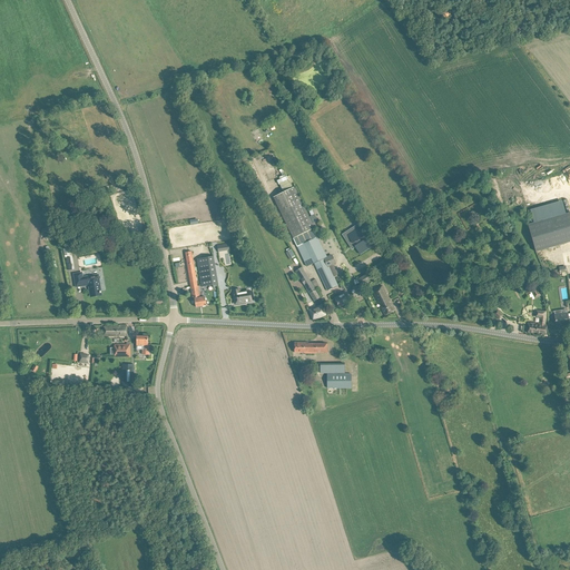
[(503,169),(508,177),(512,175),(509,167),(503,169)]
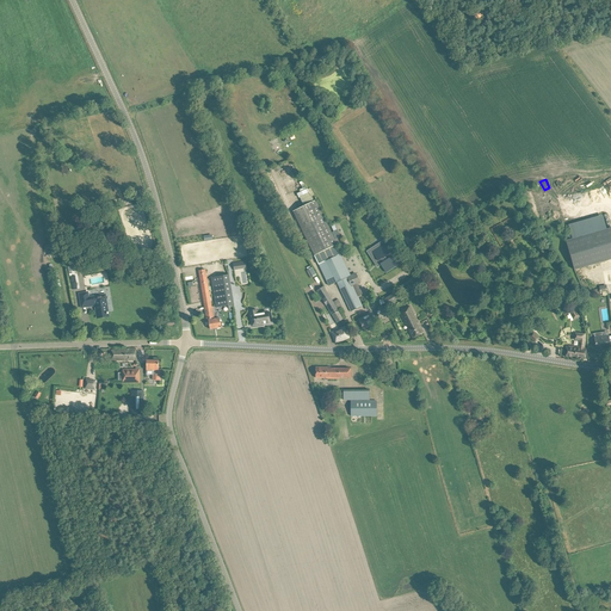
[(316,201),(294,211),(314,255),(338,245),(316,201)]
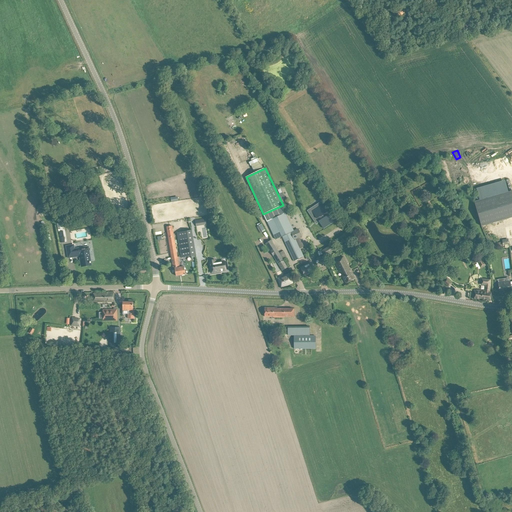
[(511,217),(511,190),(474,202),(481,226),(511,217)]
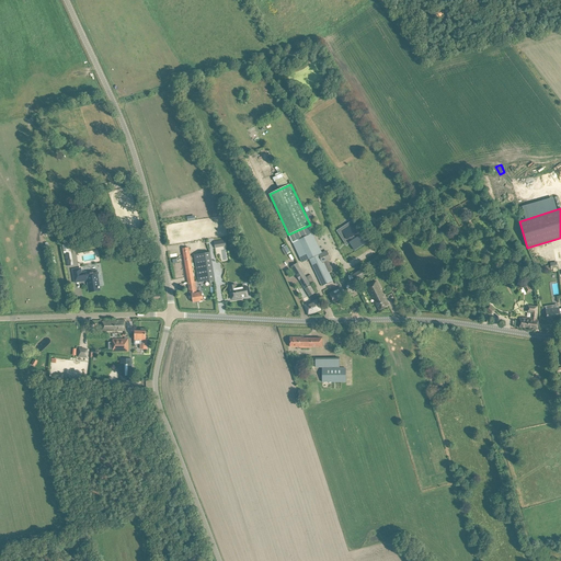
[(56,232),(54,224),(43,226),(45,235),(56,232)]
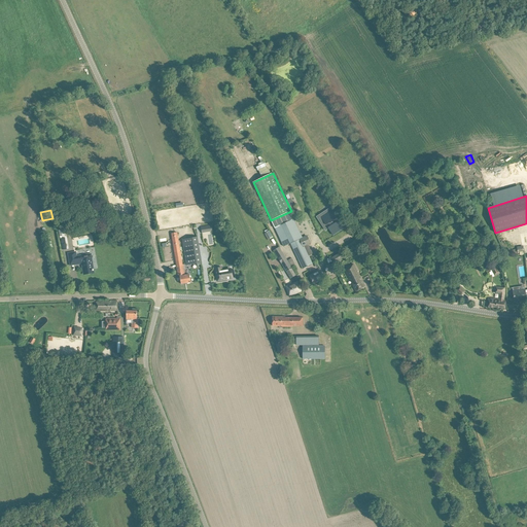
[(332,210),(321,217),(329,229),(334,235),(345,227),(332,210)]
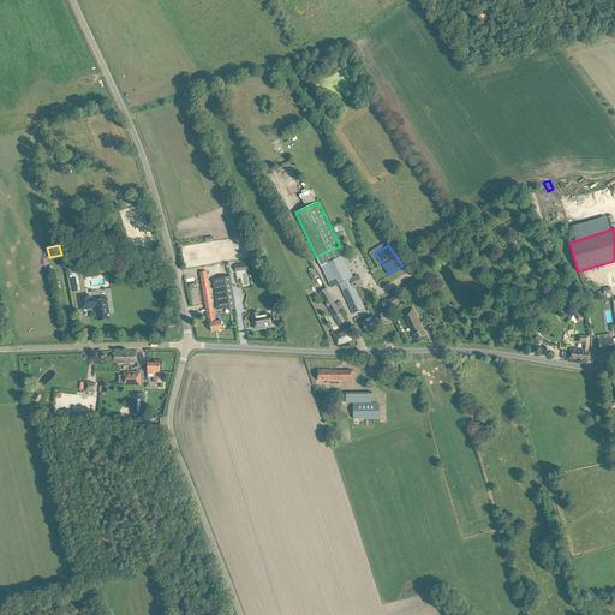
[(339,248),(316,257),(332,287),(339,284),(353,314),(365,308),(356,288),(363,284),(358,274),(353,278),(339,248)]
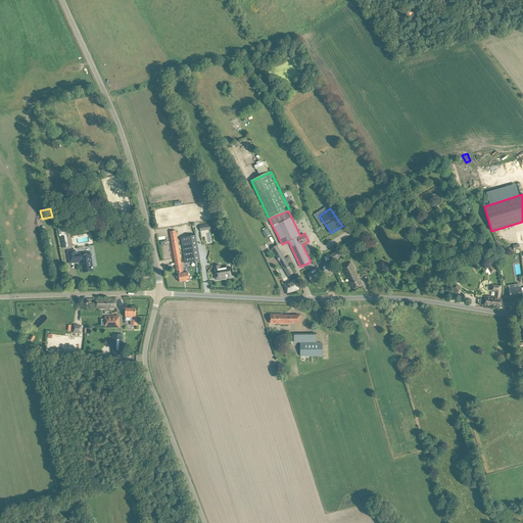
[(59,231),(61,247),(67,247),(66,230),(59,231)]
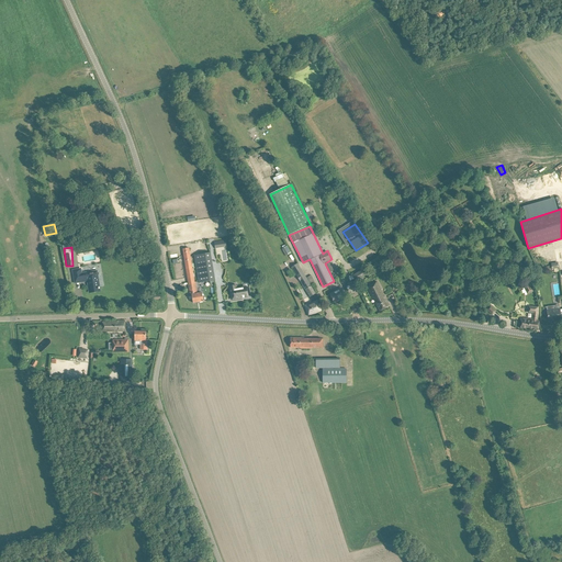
[(188,248),(182,249),(190,295),(192,294),(193,303),(198,302),(195,294),(193,294),(192,288),(193,288),(192,283),(195,283),(195,282),(193,273),(190,248),(188,248)]
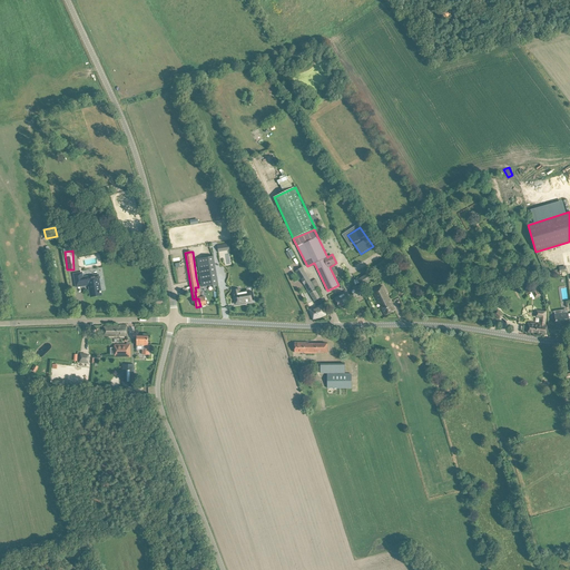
[(218,284),(214,256),(197,258),(202,287),(218,284)]
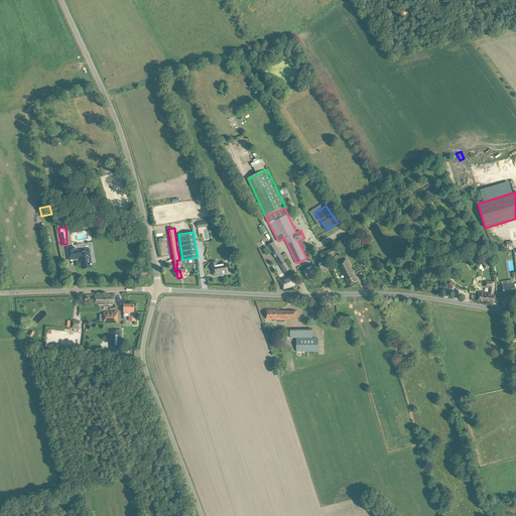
[(328,232),(310,243),(316,252),(333,242),(328,232)]
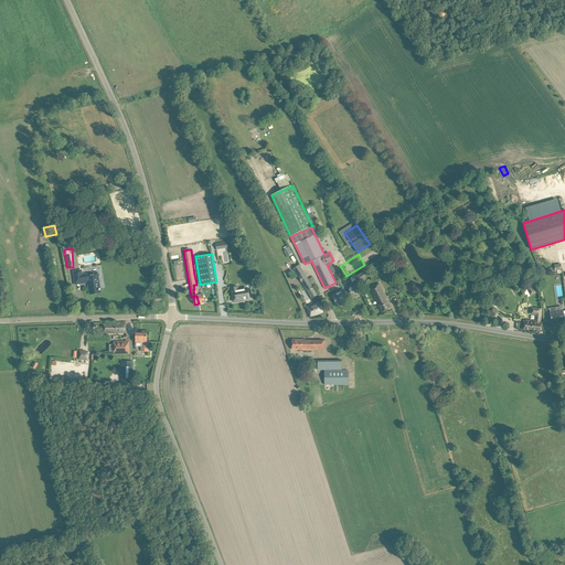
[(299,265),(294,268),(307,291),(309,294),(312,298),(318,295),(315,290),(312,287),(312,286),(316,284),(312,277),(308,279),(307,278),(299,265)]
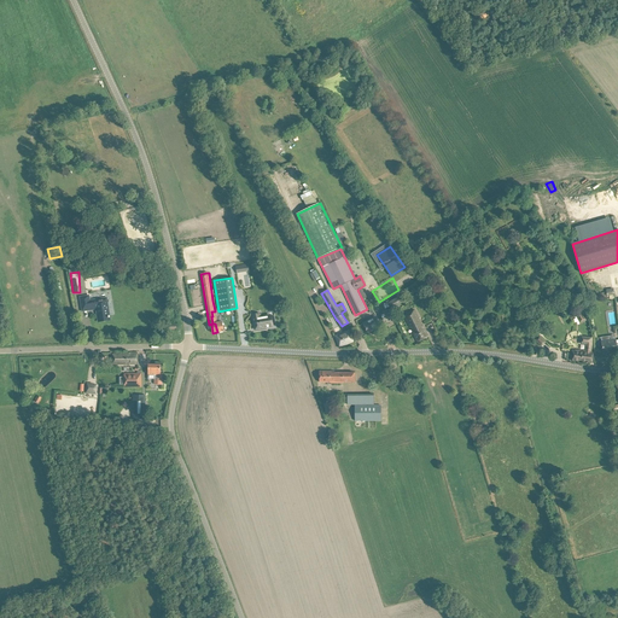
[(81,297),(82,304),(82,310),(97,308),(97,310),(98,310),(99,313),(98,313),(99,321),(110,320),(110,318),(110,315),(109,315),(106,298),(95,301),(95,299),(89,301),(89,296),(81,297)]
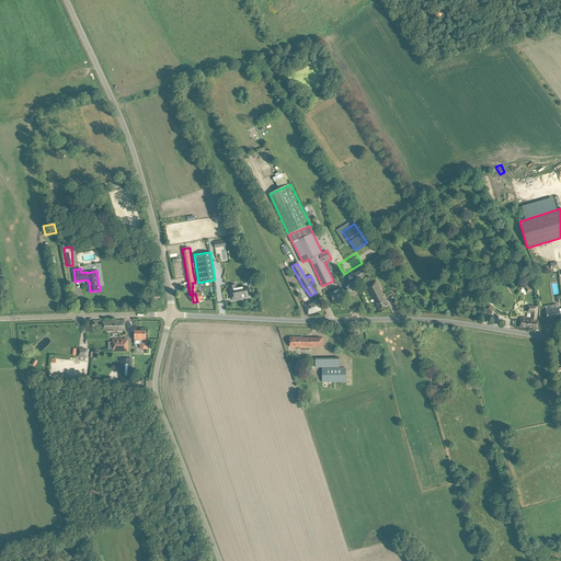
[(363,277),(367,274),(363,268),(352,275),(357,283),(363,279),(363,277)]
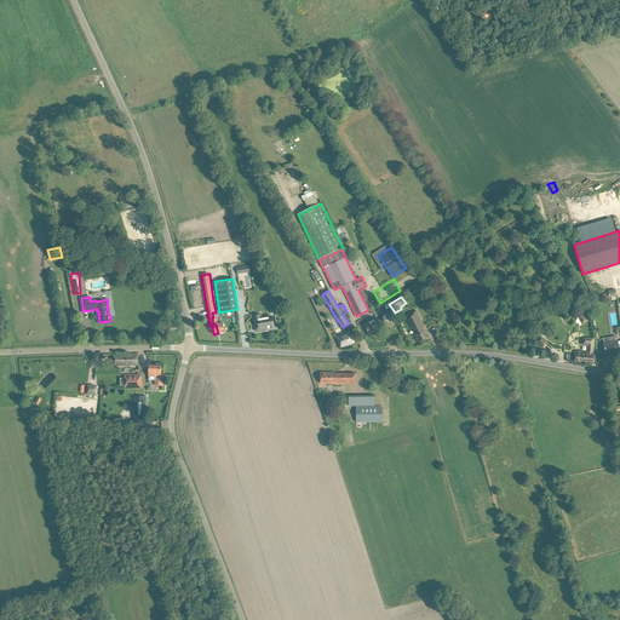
[(382,316),(383,319),(385,325),(396,319),(392,311),(382,316)]
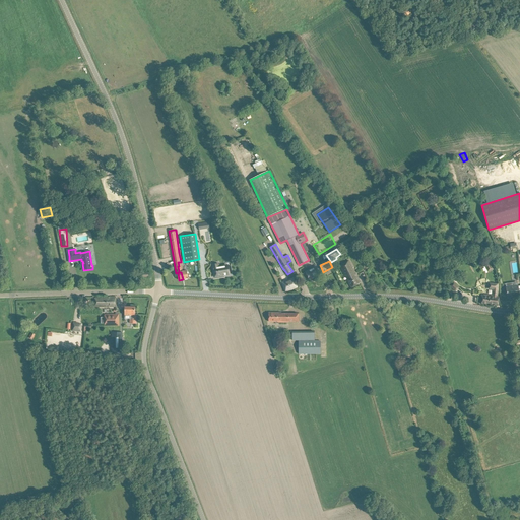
[(339,265),(348,283),(351,287),(361,283),(348,261),(339,265)]
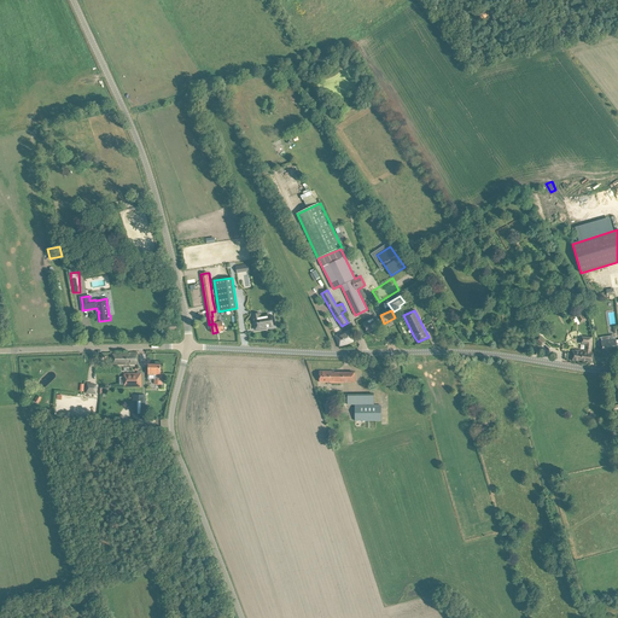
[(583,310),(576,315),(581,324),(588,319),(583,310)]
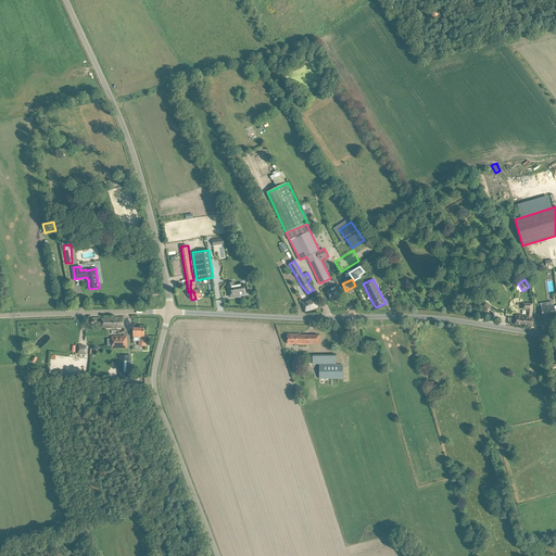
[(191,285),(190,285),(191,291),(193,291),(196,299),(203,298),(202,293),(202,292),(201,292),(201,289),(196,290),(193,280),(190,280),(191,285)]
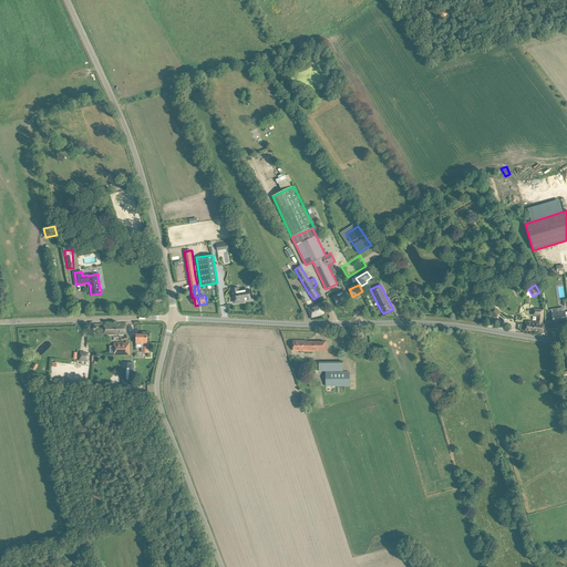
[(256,289),(240,289),(239,297),(243,297),(243,298),(255,299),(255,297),(256,297),(256,292),(255,292),(256,289)]
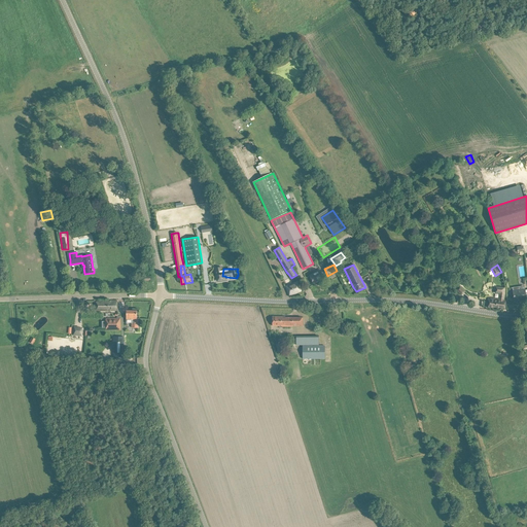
[(321,271),(318,273),(318,272),(314,274),(314,275),(310,277),(314,283),(324,277),(321,271)]
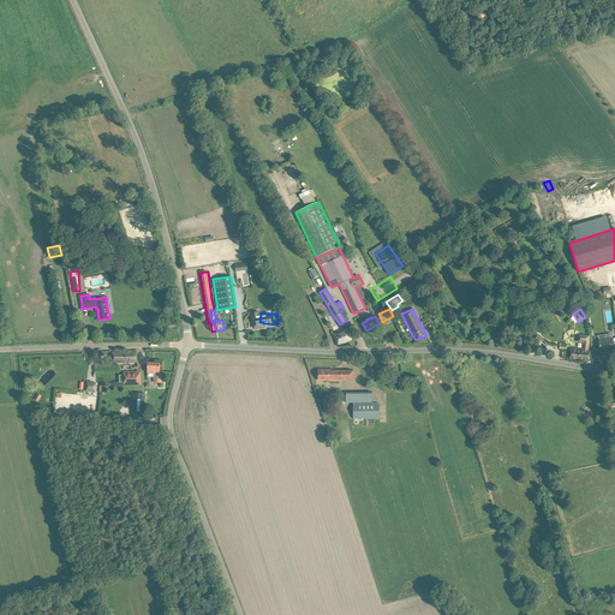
[(334,335),(338,345),(351,340),(347,329),(334,335)]
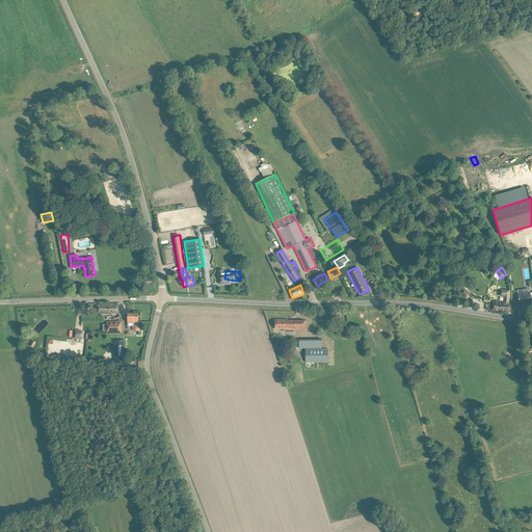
[(459,291),(462,294),(466,298),(470,294),(462,287),(459,291)]
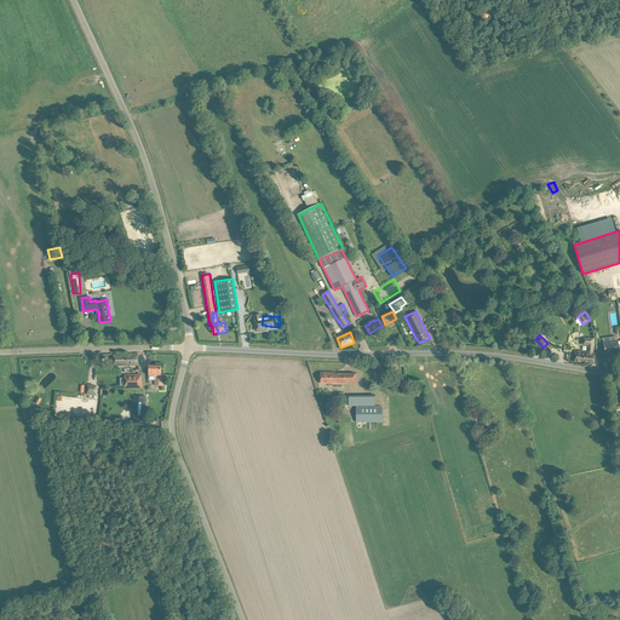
[(586,351),(574,350),(573,362),(595,365),(595,355),(593,355),(595,338),(584,337),(583,345),(587,345),(586,351)]
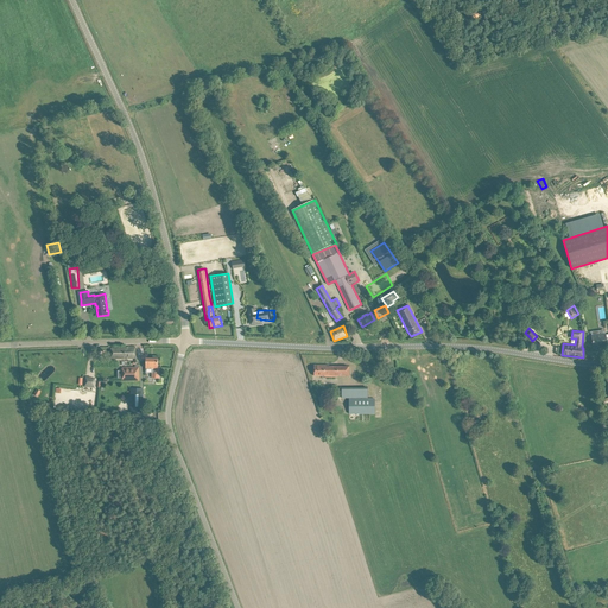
[(607,336),(606,336),(606,335),(591,337),(594,348),(602,346),(602,348),(607,347),(607,346),(607,344),(607,336)]
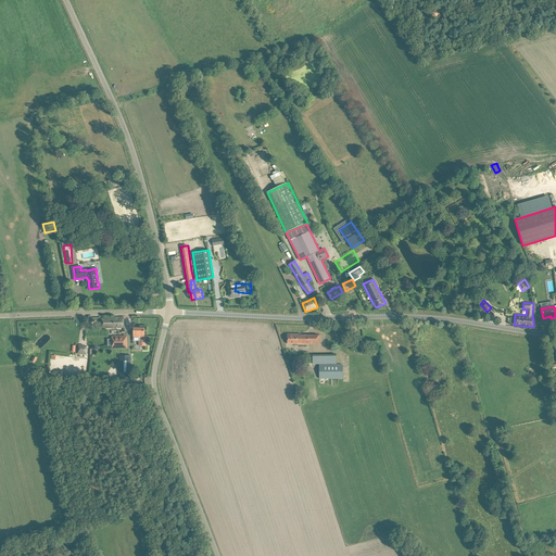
[(124,317),(119,317),(114,317),(114,318),(101,318),(101,327),(103,327),(103,328),(119,328),(125,328),(124,317)]
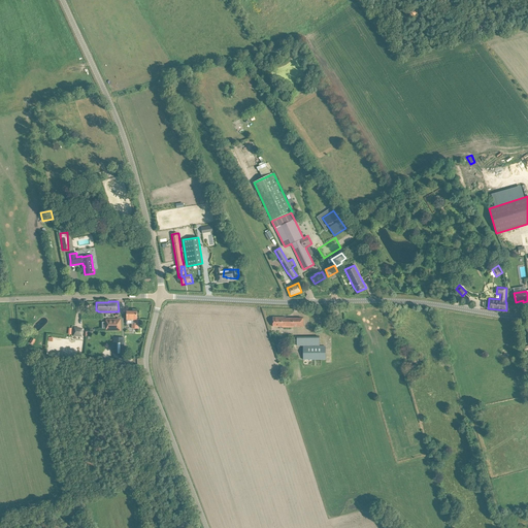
[(137,311),(127,311),(127,320),(132,320),(132,327),(137,327),(137,311)]
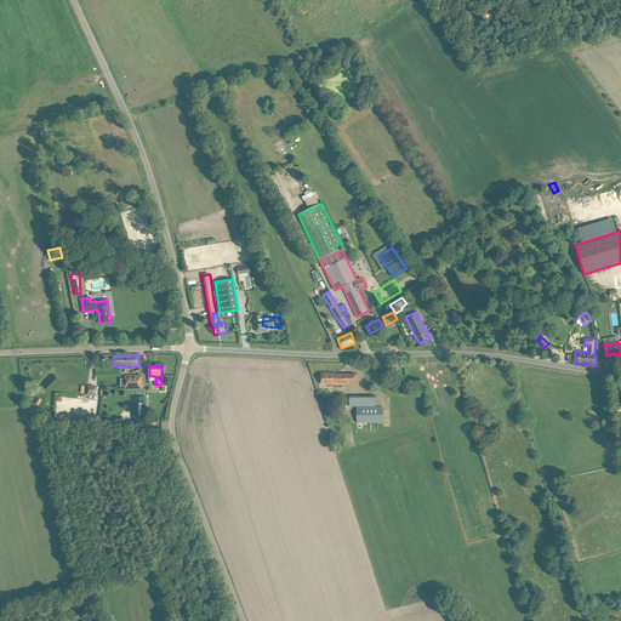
[(140,370),(137,370),(136,370),(136,376),(125,376),(125,389),(142,388),(142,372),(140,372),(140,370)]
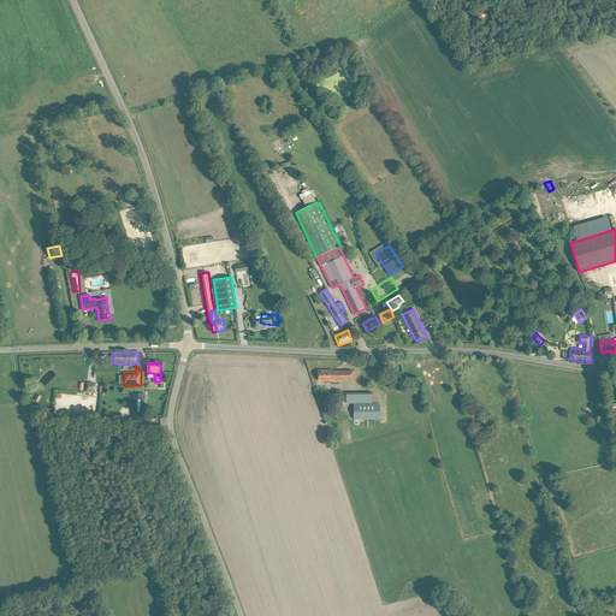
[(319,371),(319,377),(319,381),(329,381),(329,383),(342,383),(342,381),(354,381),(354,372),(333,372),(330,372),(330,371),(319,371)]
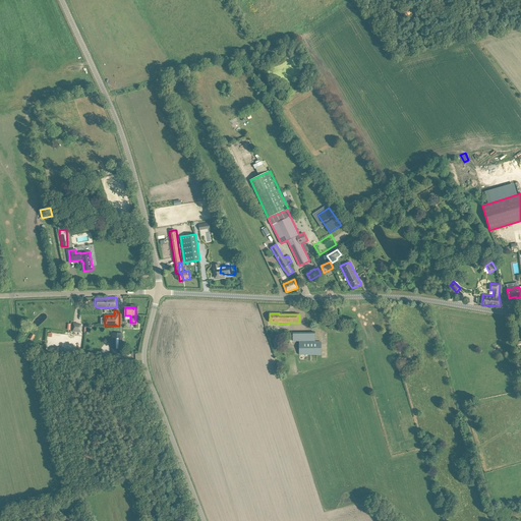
[(77,324),(73,324),(72,332),(80,333),(81,326),(77,326),(77,324)]
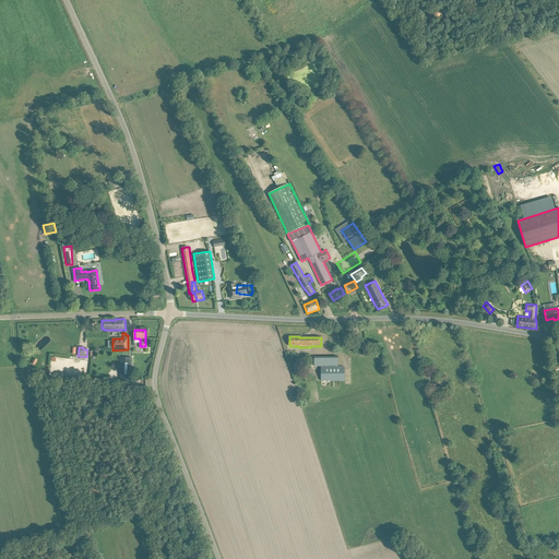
[(131,357),(126,357),(120,357),(120,380),(132,380),(131,357)]
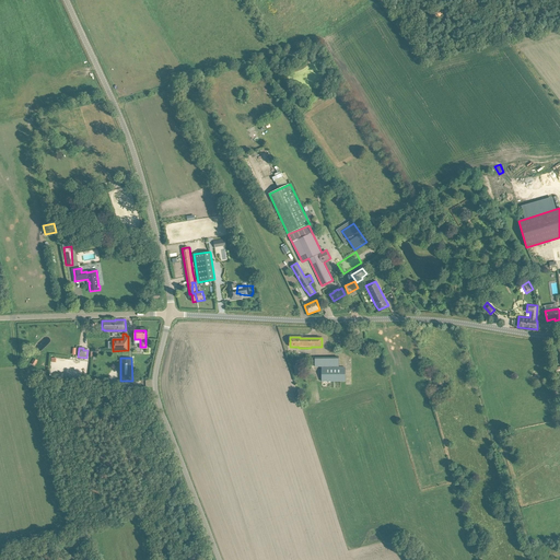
[(304,374),(300,362),(294,363),(299,375),(304,374)]
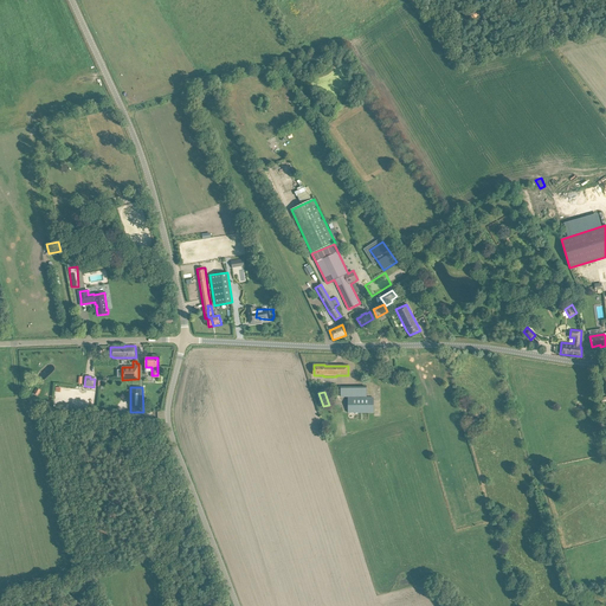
[(374,413),(374,398),(348,398),(348,413),(374,413)]
